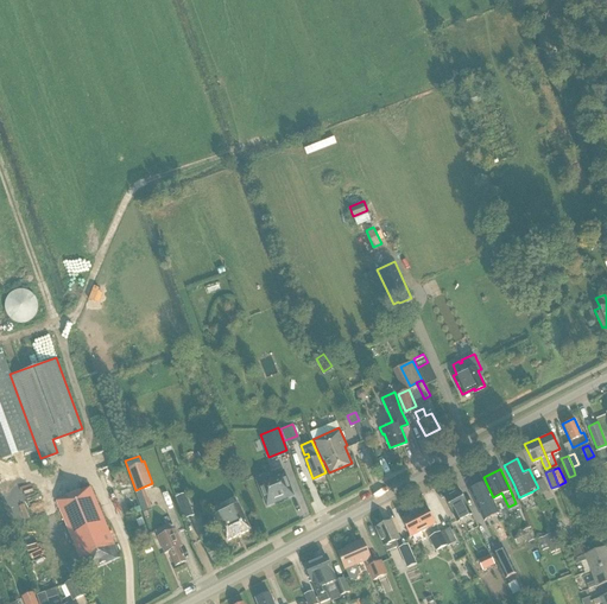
[(283,472),(259,482),(267,503),(291,494),(283,472)]
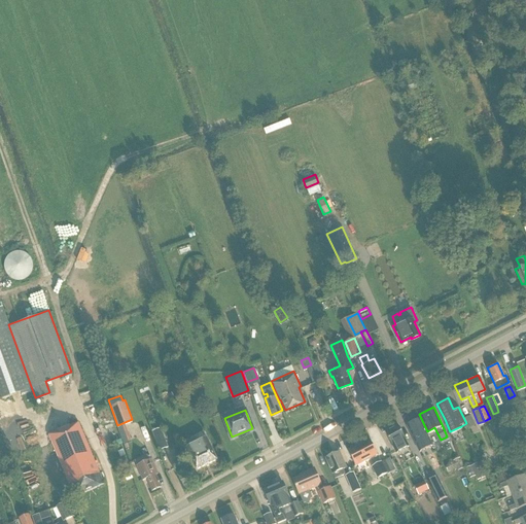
[(468,425),(474,422),(469,413),(463,416),(468,425)]
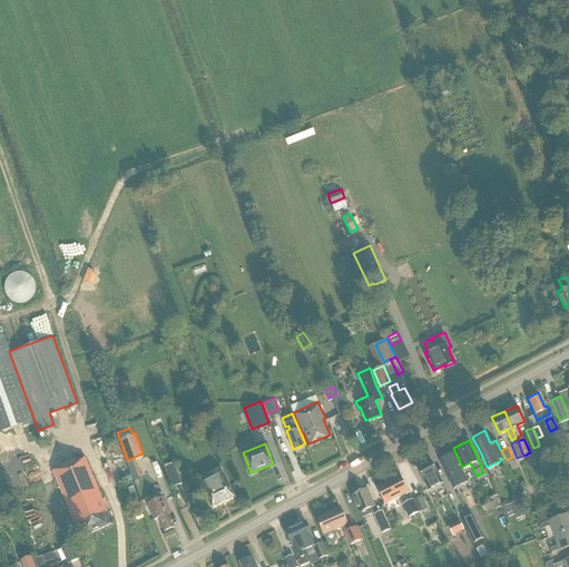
[(454,452),(439,459),(452,488),(468,480),(461,467),(454,452)]
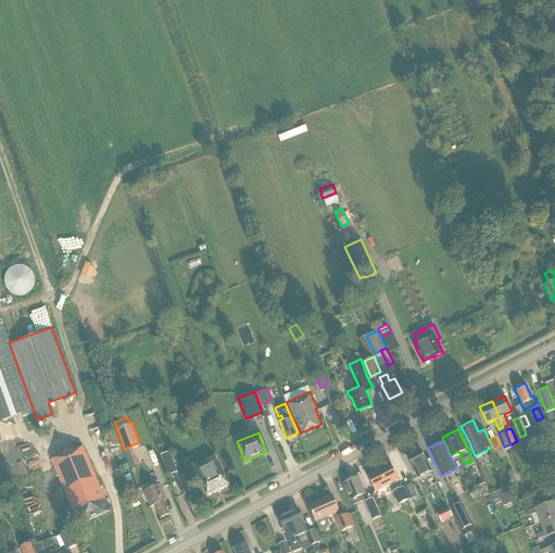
[(82,443),(51,456),(55,467),(72,507),(74,506),(79,520),(109,508),(86,454),(82,443)]
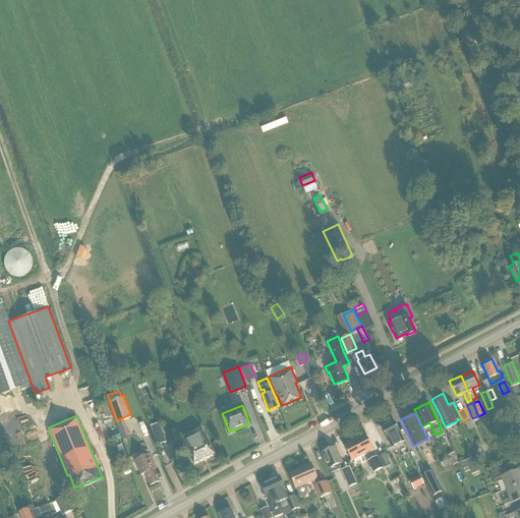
[(393,418),(380,424),(387,439),(391,446),(404,439),(400,432),(393,418)]
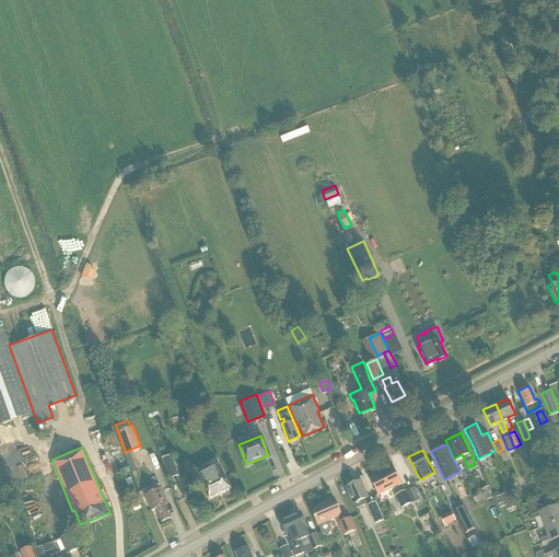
[(169,476),(177,473),(171,456),(163,460),(169,476)]
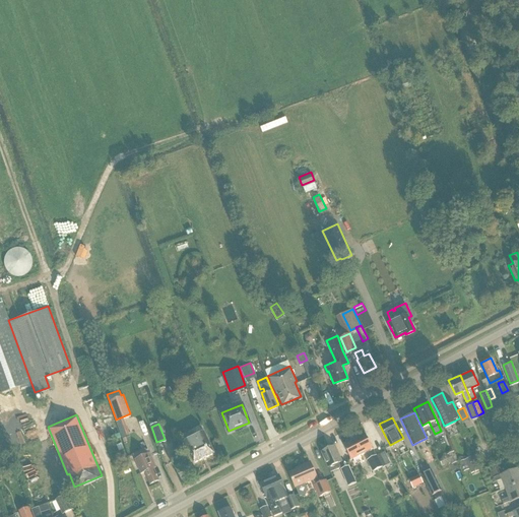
[(202,429),(194,433),(192,429),(183,433),(188,444),(185,445),(193,461),(213,451),(202,429)]
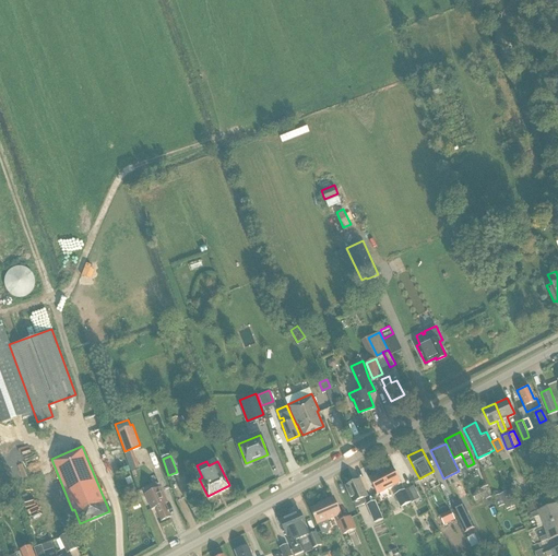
[(377,492),(400,480),(391,464),(368,476),(377,492)]
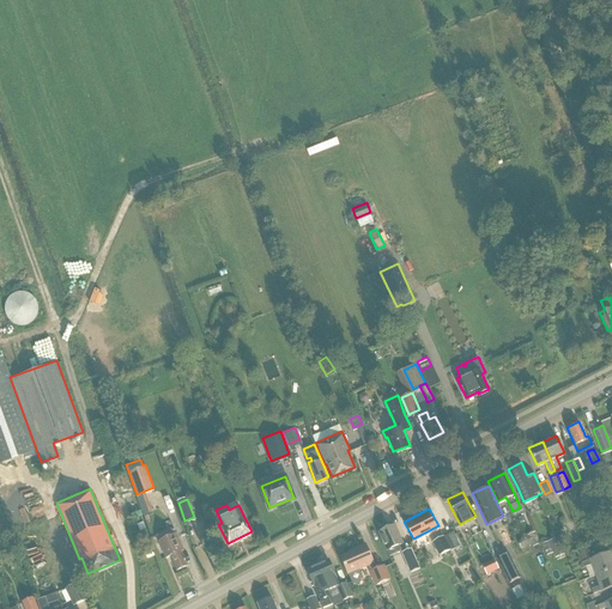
[(398,542),(401,541),(394,523),(379,530),(386,548),(388,553),(400,548),(398,542)]
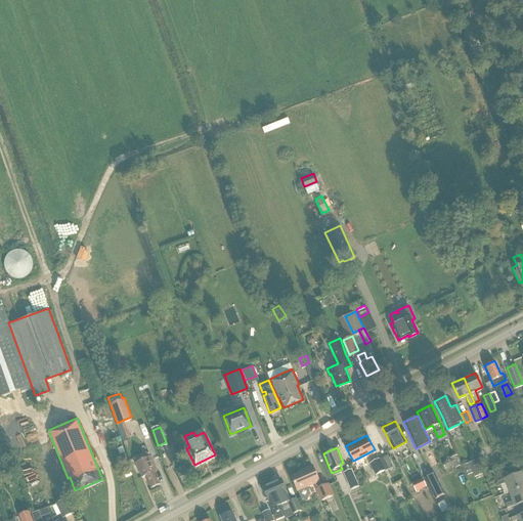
[(393,464),(392,464),(386,452),(378,457),(368,462),(375,473),(384,468),(384,469),(386,468),(393,464)]
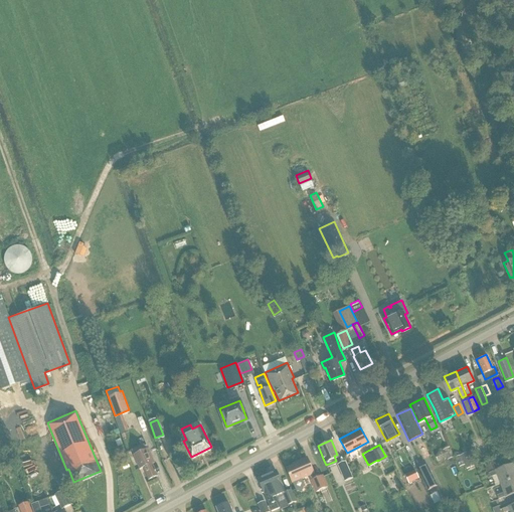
[(142,466),(148,478),(157,474),(151,462),(153,461),(147,447),(133,453),(139,467),(142,466)]
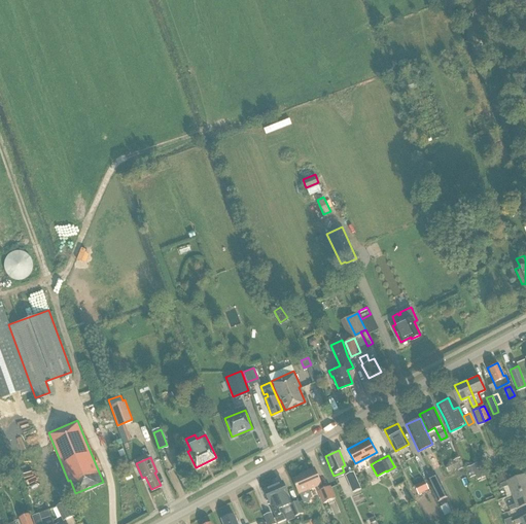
[(311,496),(308,488),(320,483),(313,466),(305,469),(306,472),(292,478),(302,501),(304,500),(307,501),(309,497),(311,496)]
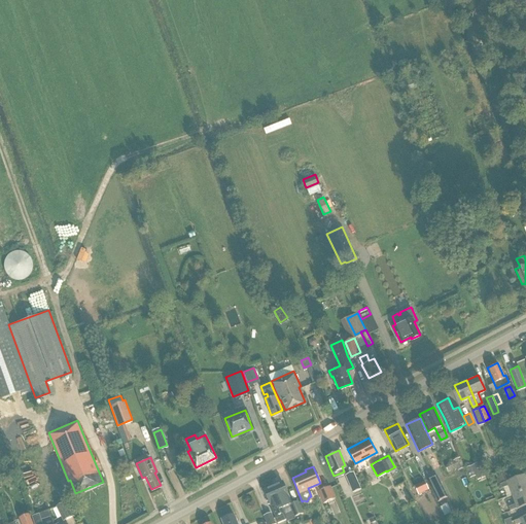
[(474,470),(476,478),(486,474),(484,466),(474,470)]
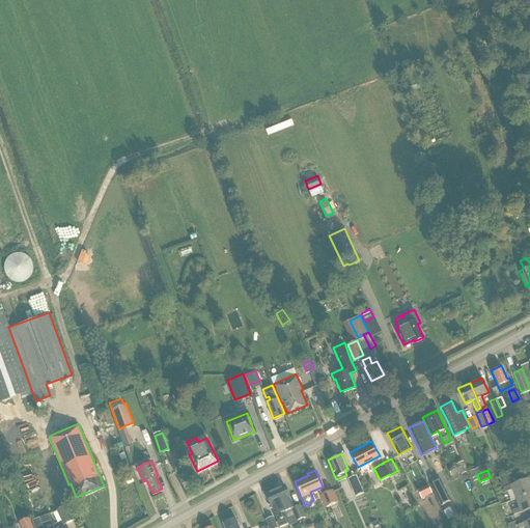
[(355,494),(362,492),(355,474),(347,477),(355,494)]
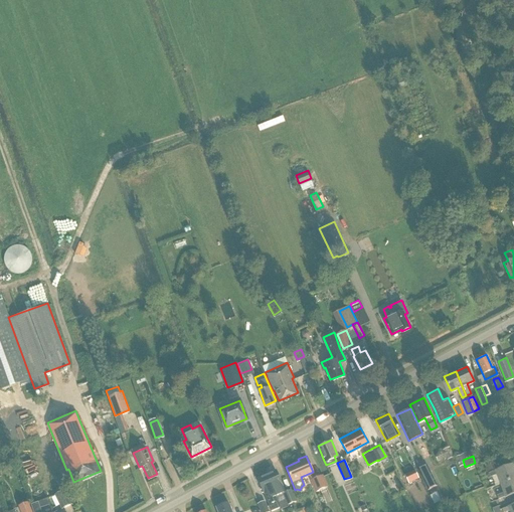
[(489,475),(496,473),(499,482),(513,476),(513,467),(512,462),(494,469),(488,471),(489,475)]
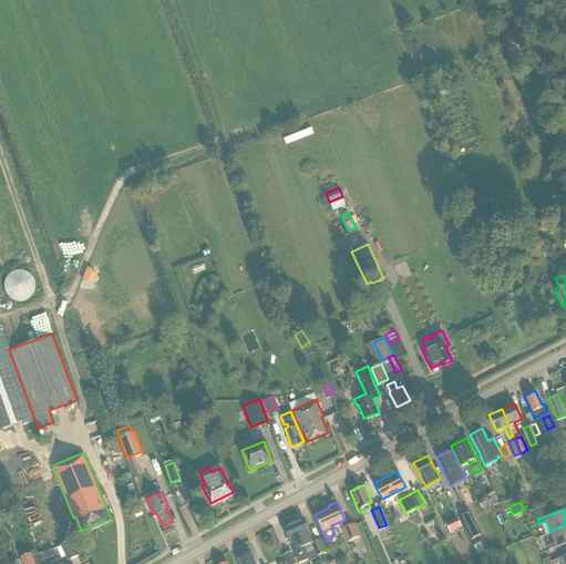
[(470,511),(460,515),(463,523),(471,539),(481,533),(476,523),(470,511)]
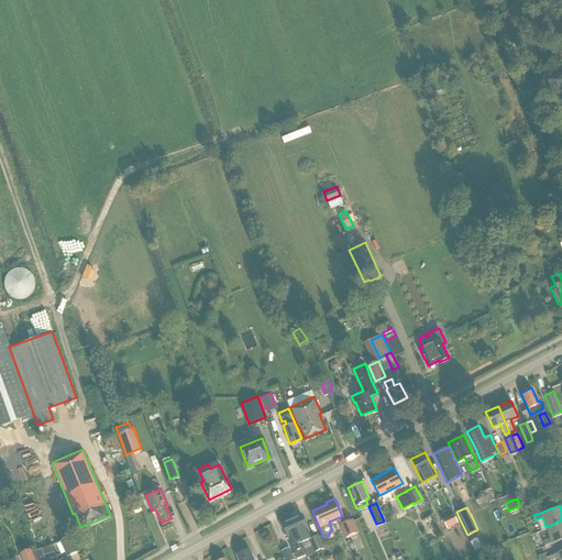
[(442,517),(447,527),(458,522),(453,512),(442,517)]
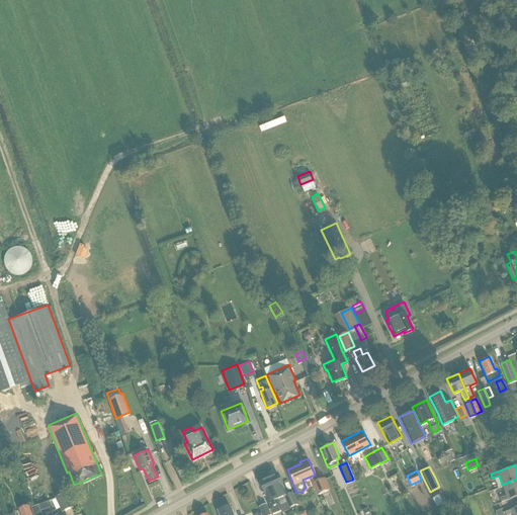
[(277,471),(267,476),(276,498),(280,508),(281,511),(289,507),(289,506),(297,503),(292,491),(286,493),(277,471)]
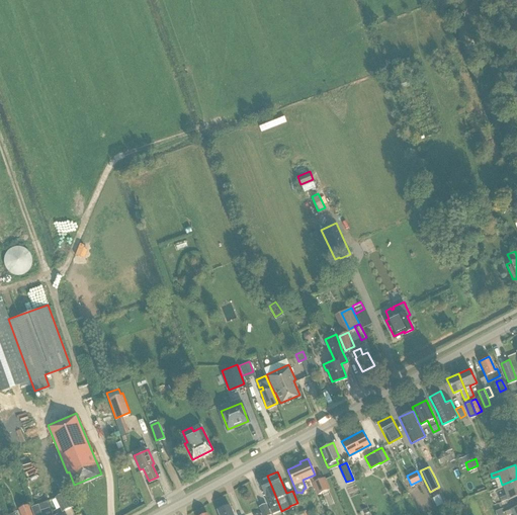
[(276,498),(267,476),(258,480),(265,495),(267,500),(272,512),(280,508),(276,498)]
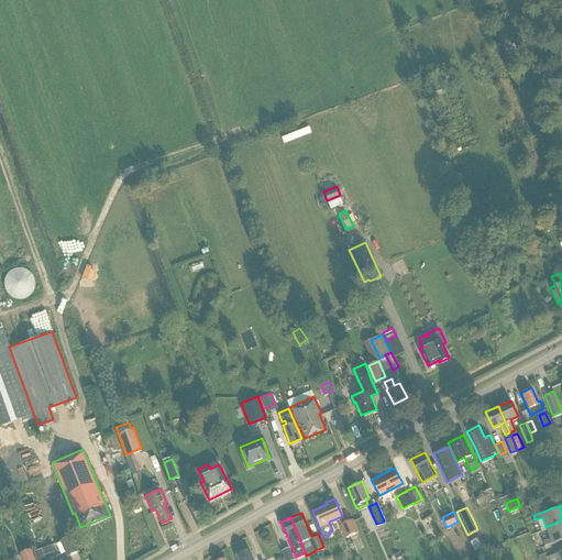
[(344,537),(357,530),(352,518),(338,524),(344,537)]
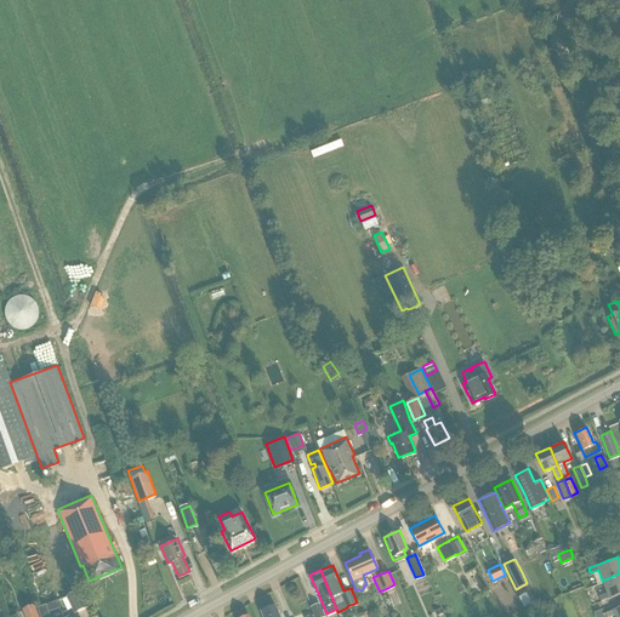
[(606,592),(598,594),(601,599),(608,596),(619,592),(619,573),(602,581),(606,592)]
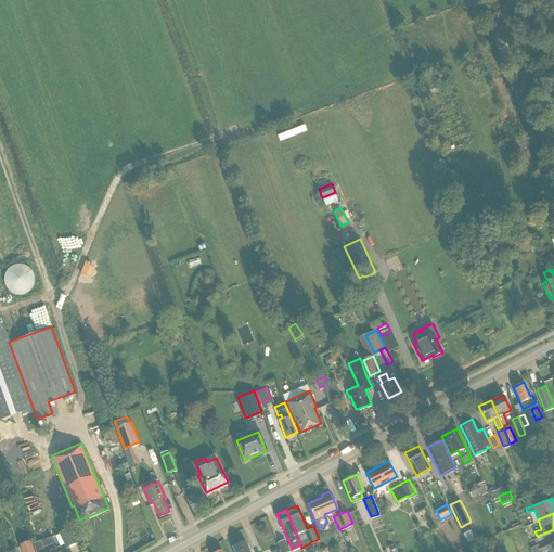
[(68,528),(61,530),(68,546),(76,541),(68,528)]
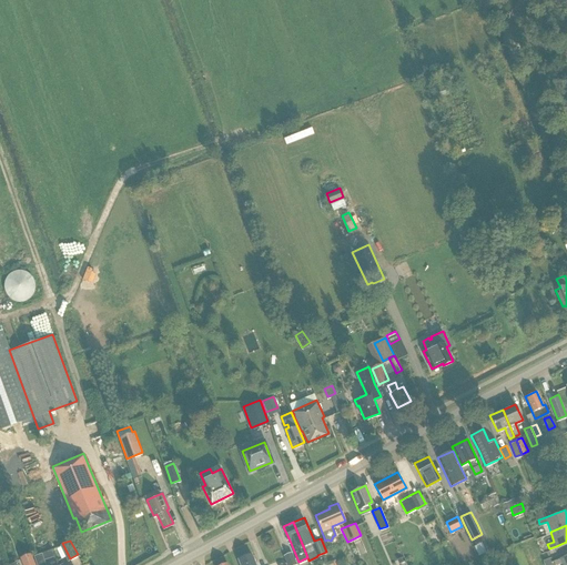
[(474,545),(478,554),(485,551),(481,541),(474,545)]
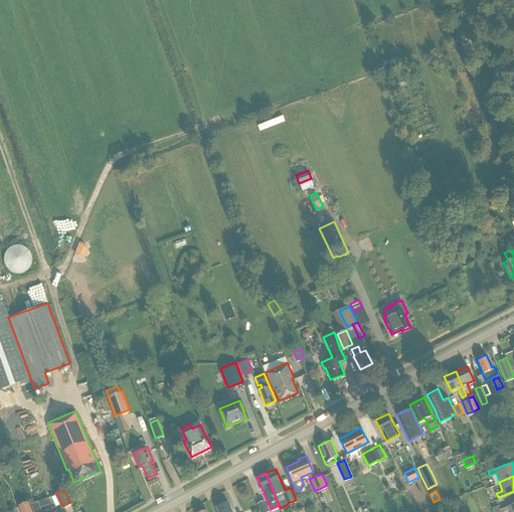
[(42,511),(51,508),(46,496),(38,499),(42,511)]
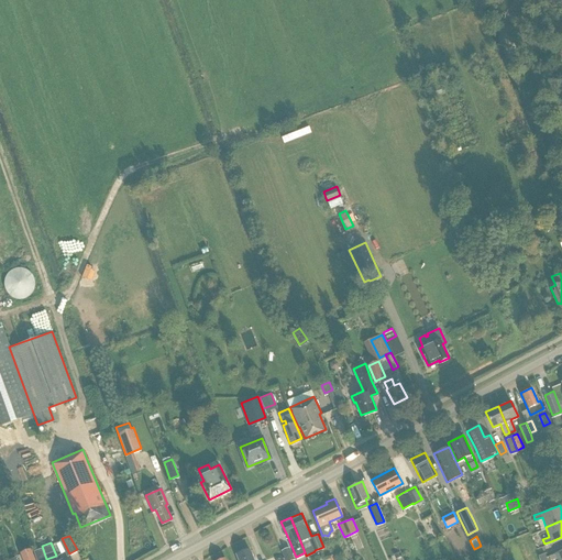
[(285,559),(288,559),(294,558),(288,546),(281,549),(285,559)]
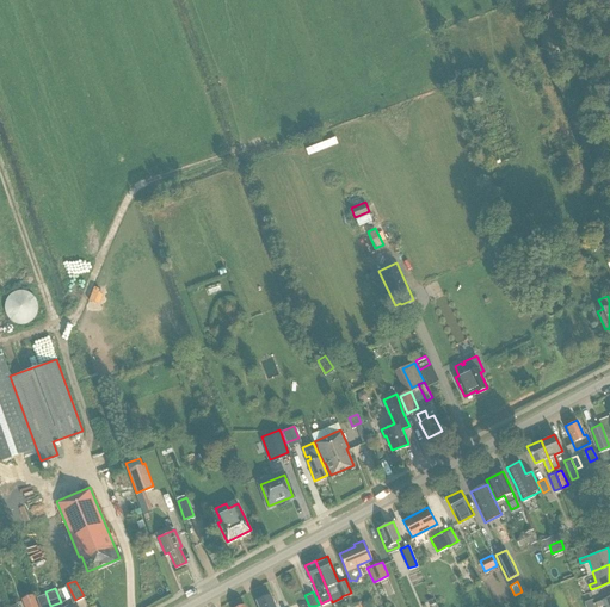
[(38,606),(32,593),(23,596),(26,606),(38,606)]
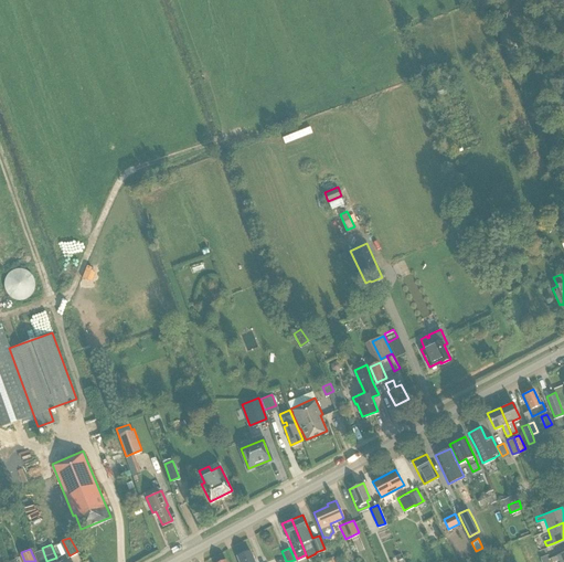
[(34,552),(36,561),(45,561),(41,549),(34,552)]
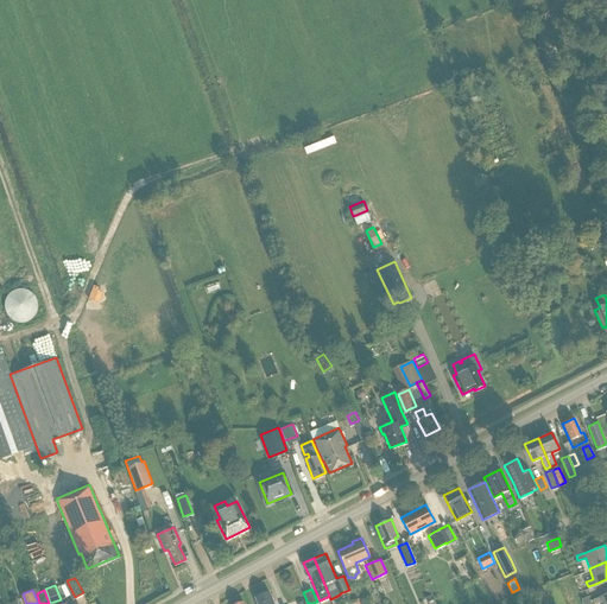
[(273,603),(269,590),(254,596),(257,603),(273,603)]
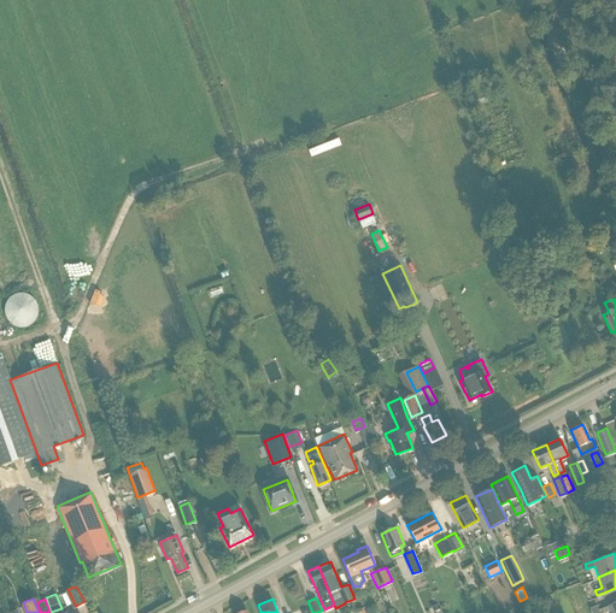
[(603,612),(610,609),(611,612),(615,612),(615,600),(608,603),(609,603),(600,607),(603,612)]
